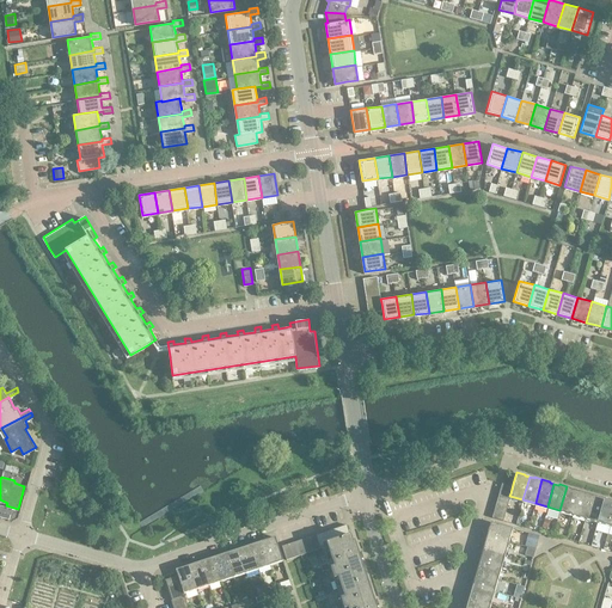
[(575,489),(567,486),(560,510),(573,514),(579,491),(574,490),(575,489)]
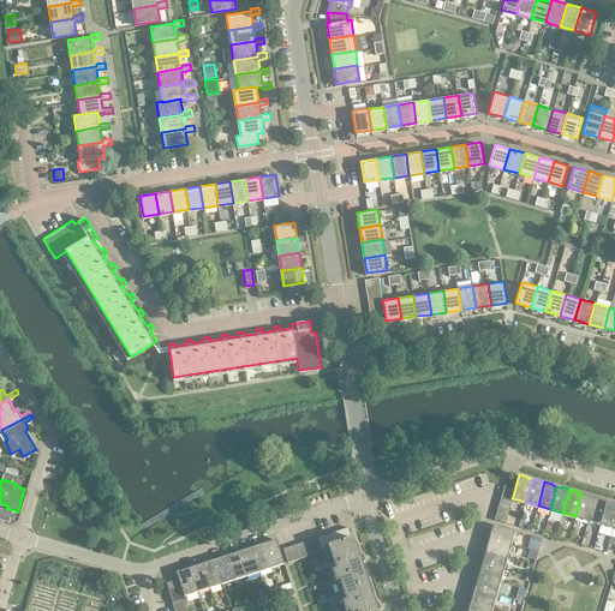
[(586,495),(581,493),(575,516),(587,520),(595,496),(586,493),(586,495)]
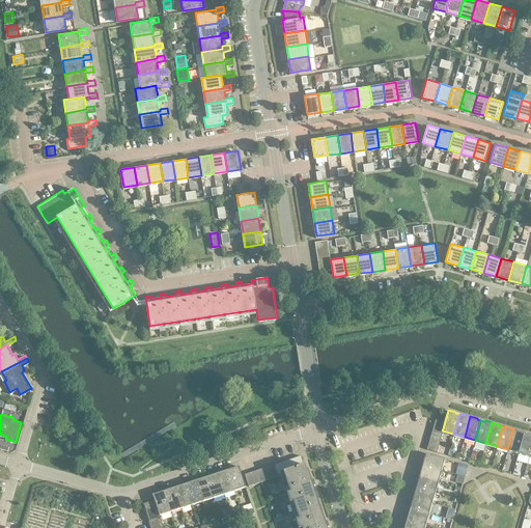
[(521,431),(513,428),(507,449),(519,452),(524,433),(520,432),(521,431)]
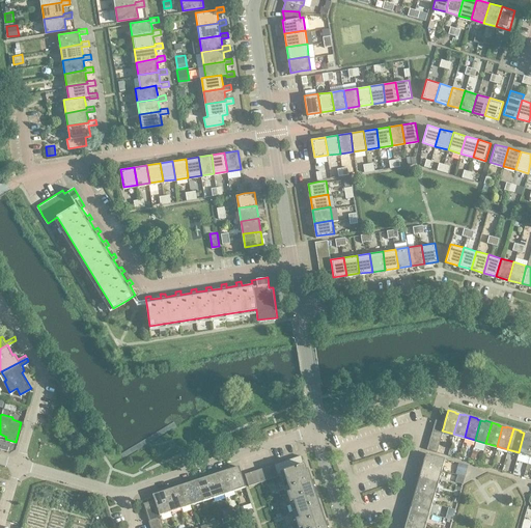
[(528,434),(524,433),(519,452),(529,455),(530,448),(530,433),(529,433),(528,434)]
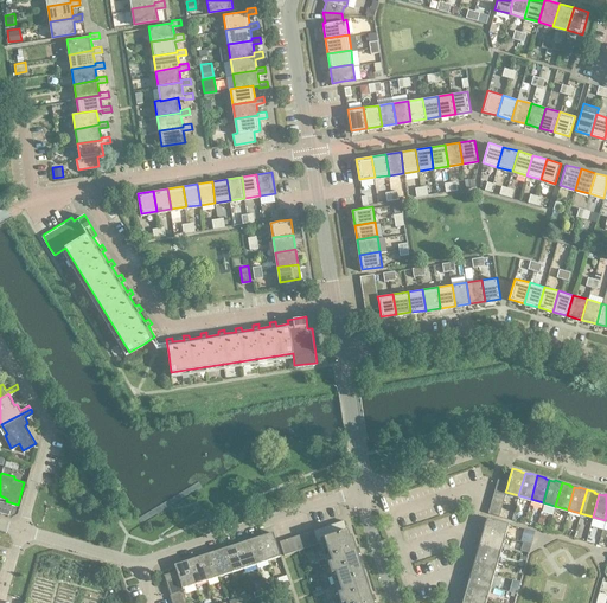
[(487,515),(485,524),(486,524),(484,528),(505,534),(509,521),(487,515)]
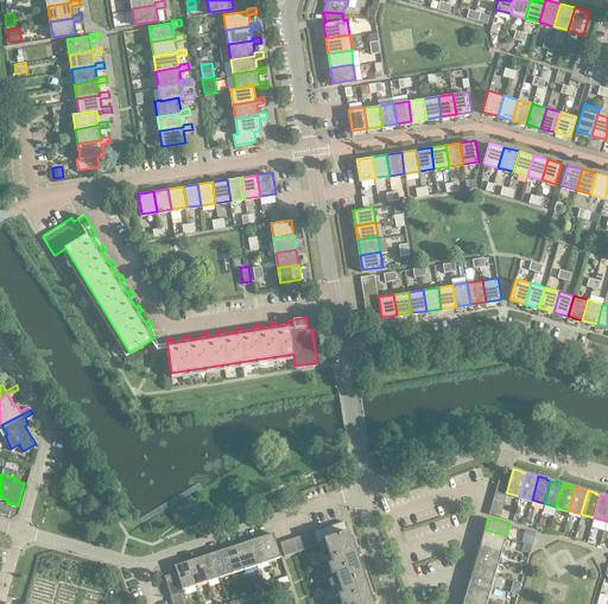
[(348,529),(344,519),(314,529),(318,541),(324,539),(324,538),(348,529)]
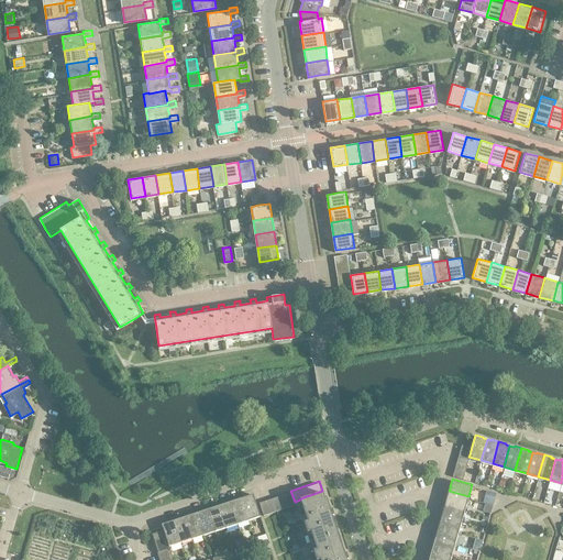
[(295,503),(295,502),(290,491),(285,493),(288,505),(295,503)]
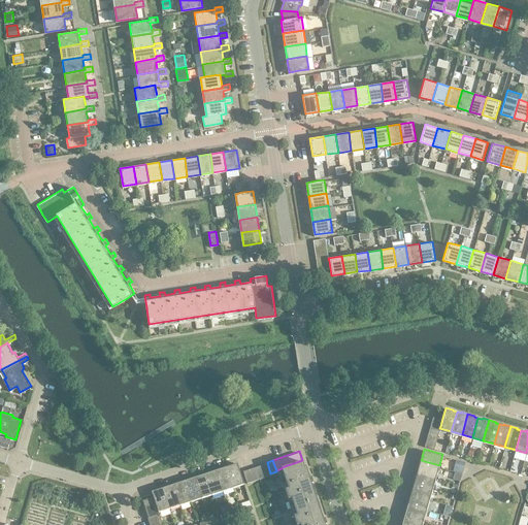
[(305,469),(302,460),(282,467),(282,468),(284,473),(281,474),(291,507),(317,498),(307,468),(305,469)]
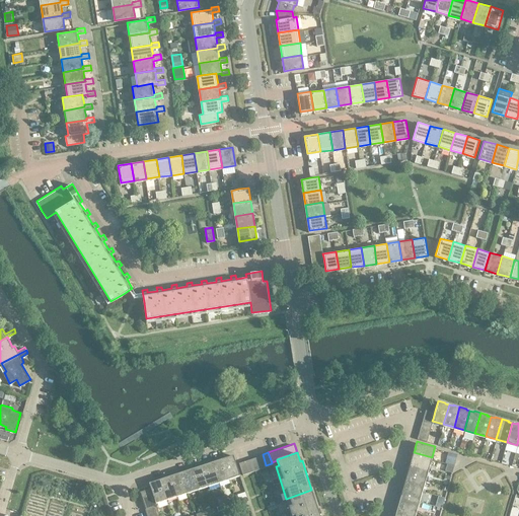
[(432,457),(414,452),(413,457),(412,456),(410,462),(429,468),(432,457)]
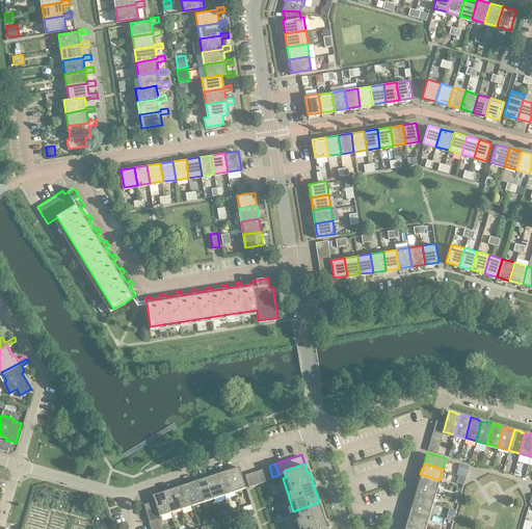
[(239,466),(232,468),(233,469),(229,470),(235,490),(246,486),(239,466)]
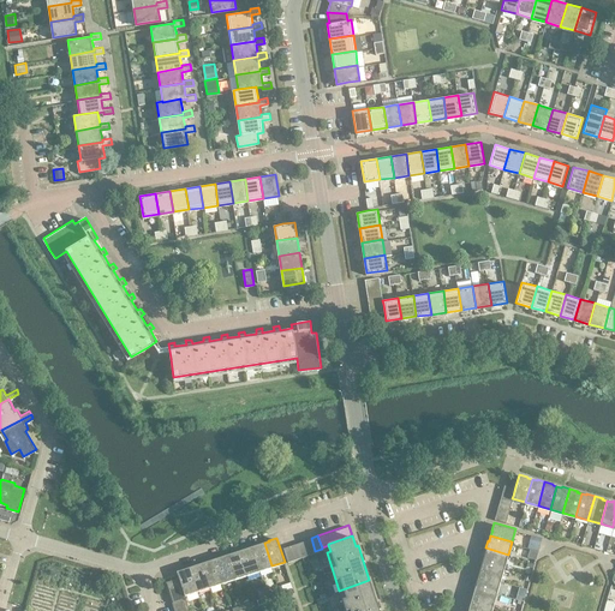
[(315,551),(311,538),(304,540),(309,553),(315,551)]
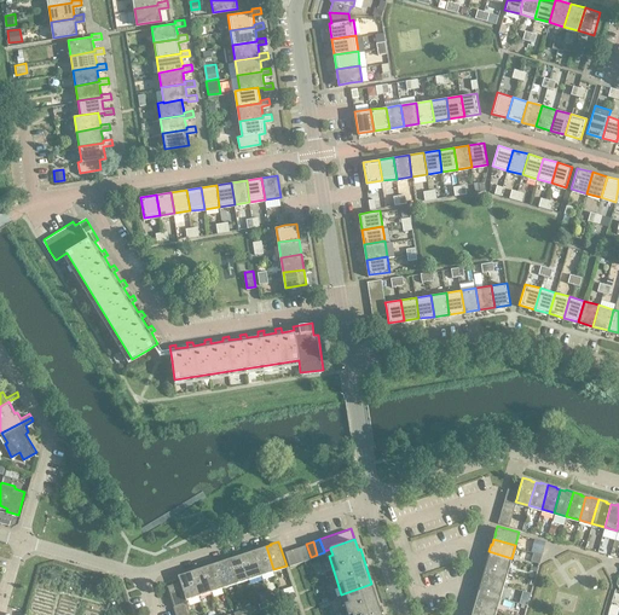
[(311,557),(306,544),(299,545),(304,560),(311,557)]
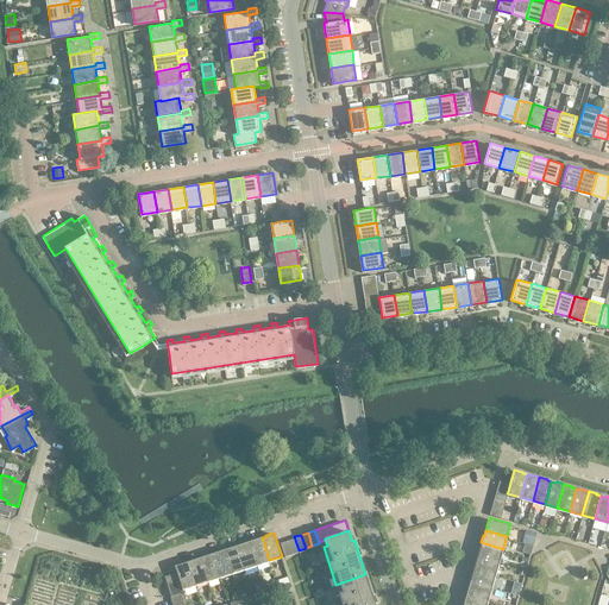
[(299,550),(294,536),(288,539),(292,553),(299,550)]
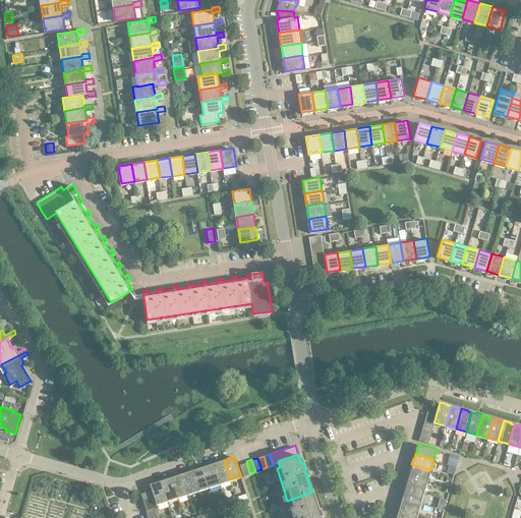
[(230,479),(224,460),(220,461),(219,460),(213,463),(220,483),(230,479)]
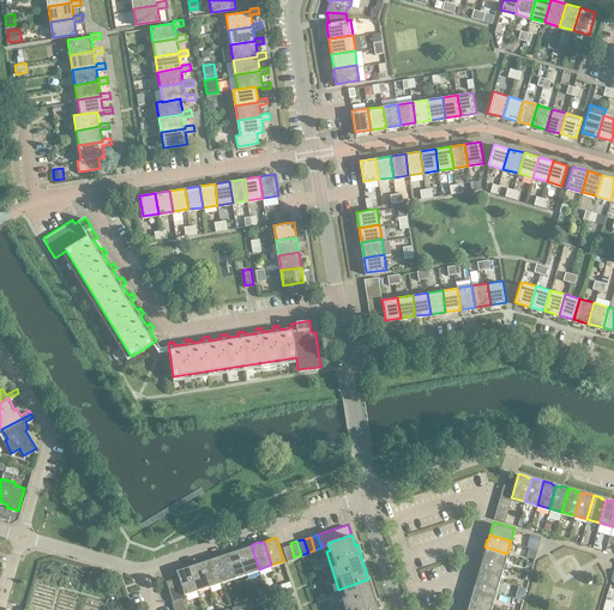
[(294,557),(290,543),(283,545),(288,560),(294,557)]
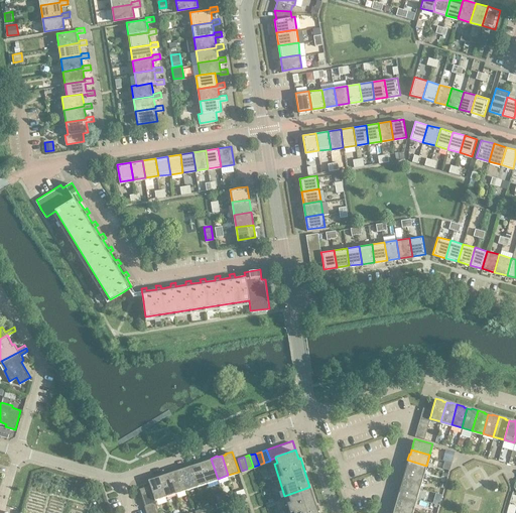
[(218,479),(211,459),(205,461),(205,462),(201,463),(208,482),(218,479)]
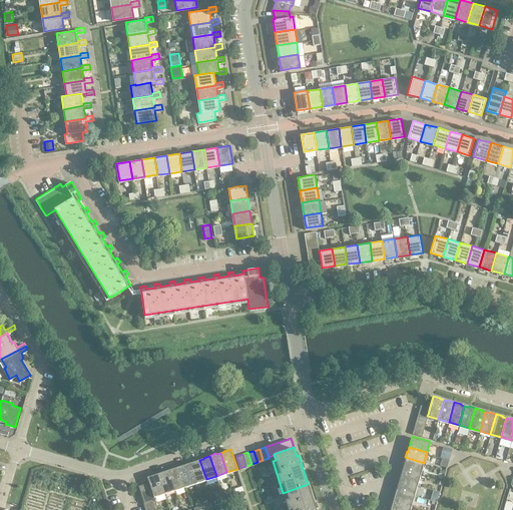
[(424,463),(405,457),(404,464),(405,464),(403,468),(421,473),(424,463)]
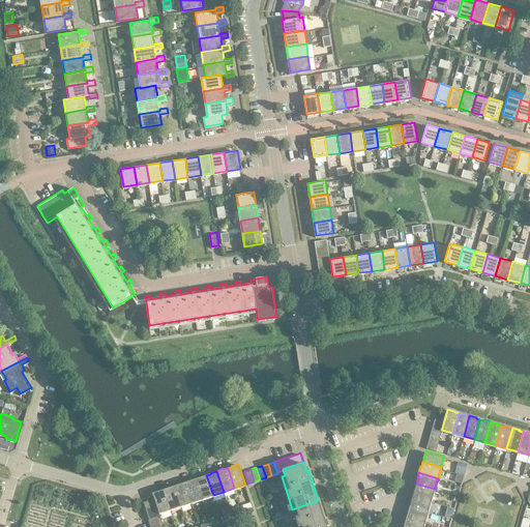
[(213,495),(206,475),(202,476),(202,475),(196,477),(202,498),(213,495)]
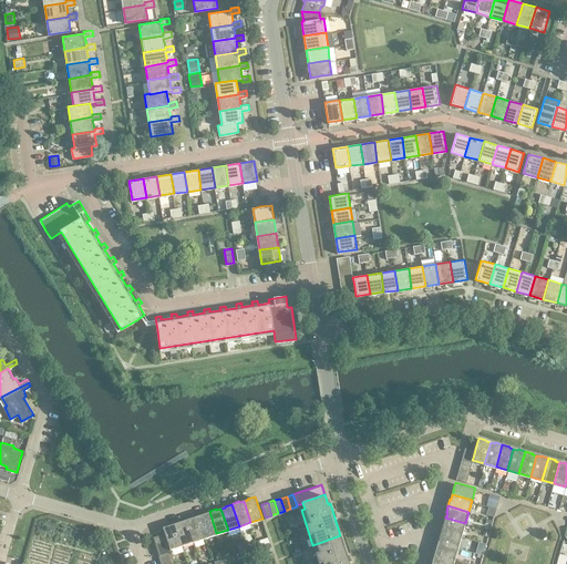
[(216,533),(209,511),(202,513),(203,514),(198,516),(205,537),(216,533)]
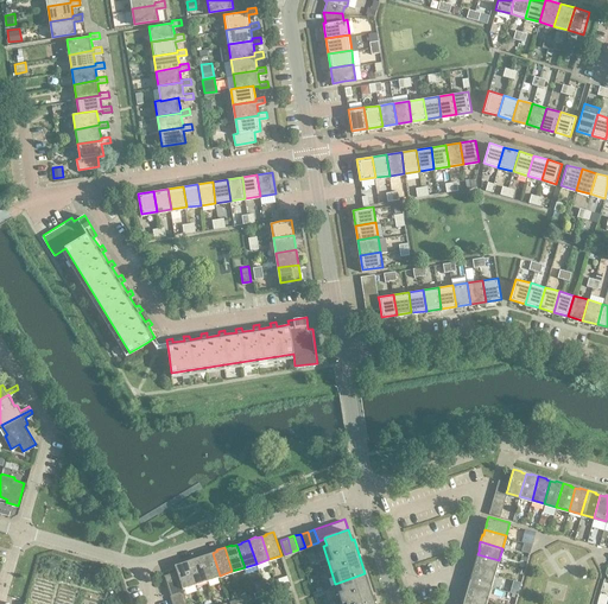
[(220,576),(213,553),(208,554),(207,553),(200,555),(208,579),(220,576)]
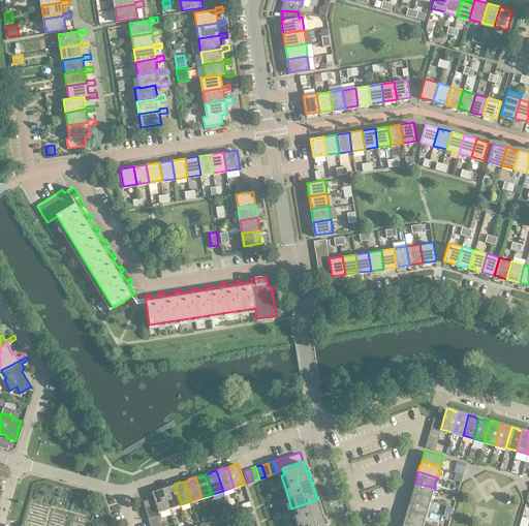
[(434,488),(415,483),(414,487),(413,487),(411,493),(431,498),(434,488)]
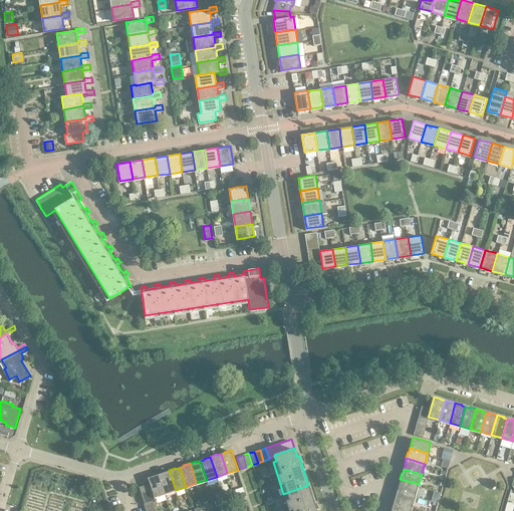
[(176,490),(169,470),(163,472),(163,473),(159,474),(166,494),(176,490)]
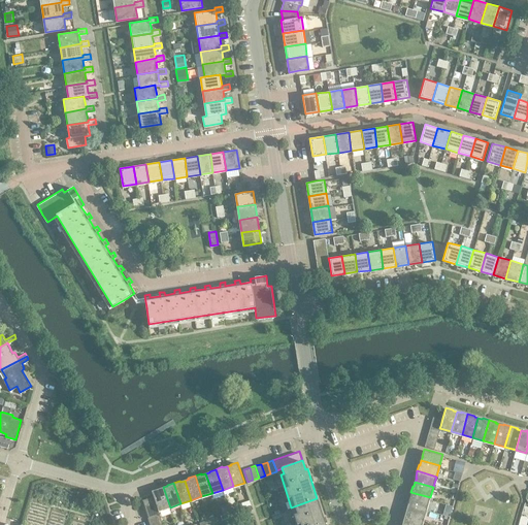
[(154,495),(142,499),(143,504),(156,501),(158,506),(159,511),(170,507),(163,487),(159,489),(159,488),(152,490),(154,495)]
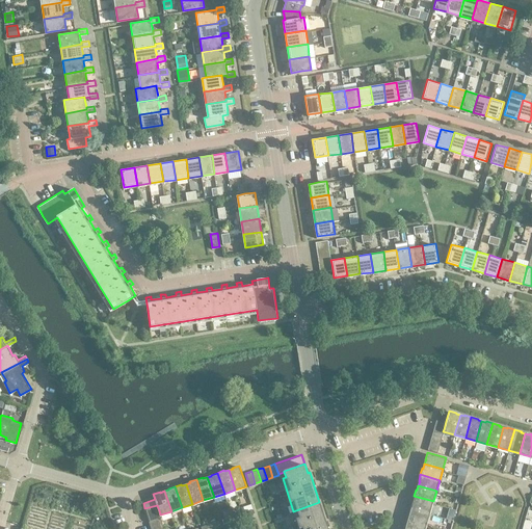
[(433,501),(414,496),(413,503),(414,503),(411,507),(430,512),(433,501)]
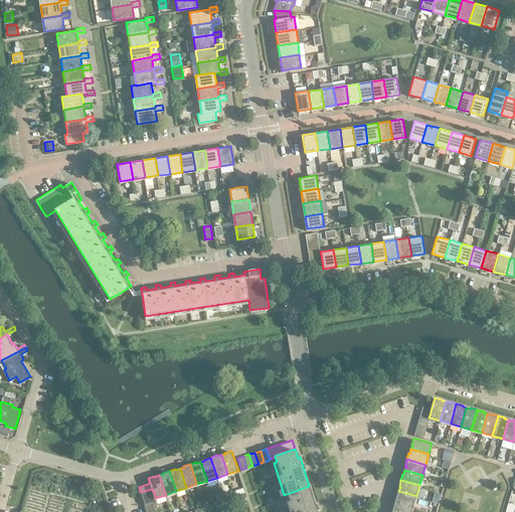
[(317,511),(309,486),(284,495),(290,511),(317,511)]
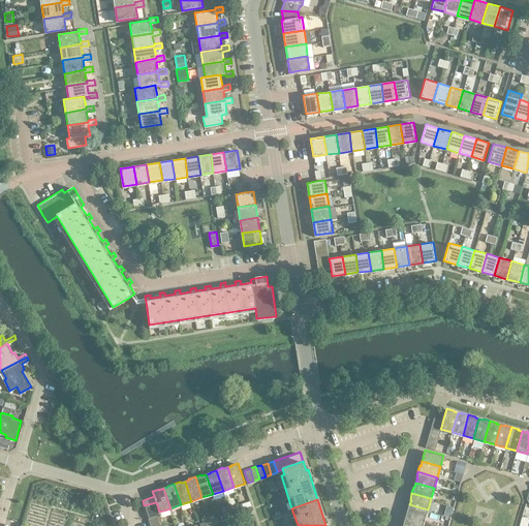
[(158,507),(156,502),(144,505),(146,512),(158,507)]
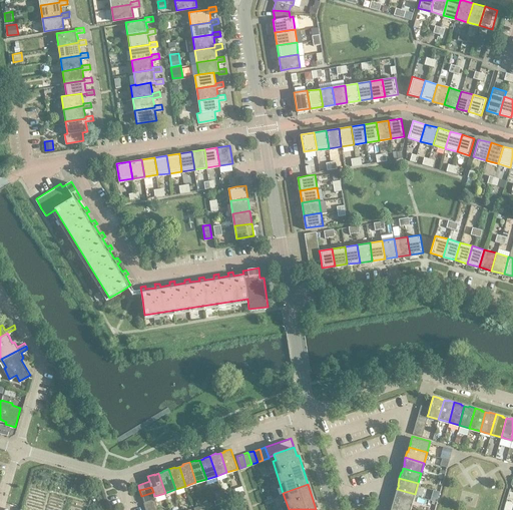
[(415,494),(397,489),(396,493),(395,493),(394,499),(412,504),(415,494)]
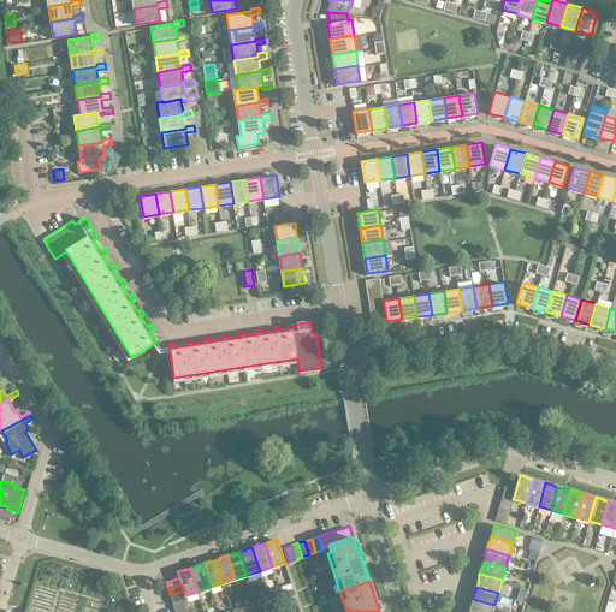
[(185,595),(184,590),(170,595),(172,602),(187,598),(185,595)]
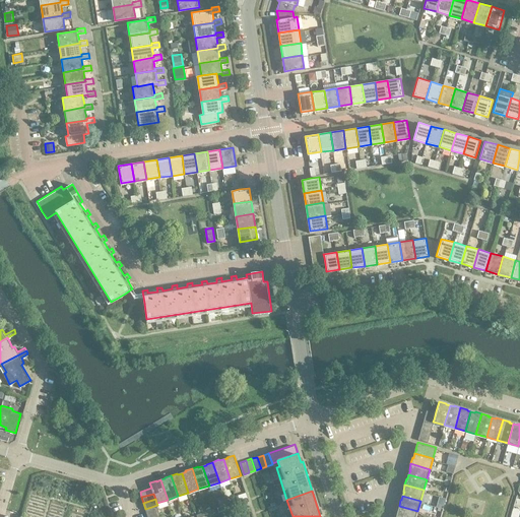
[(158,511),(157,505),(145,509),(147,514),(158,511)]
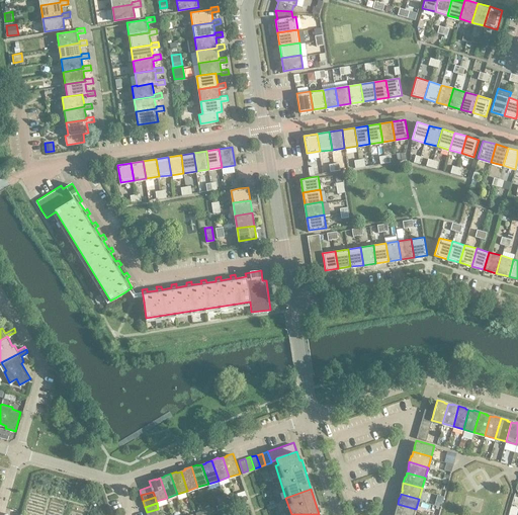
[(414,514),(416,509),(398,504),(396,510),(397,511),(396,514),(414,514)]
